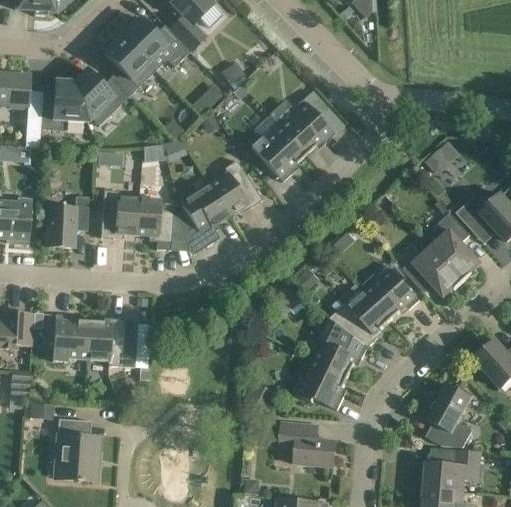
[(49,10),(49,6),(54,6),(54,0),(17,0),(16,8),(34,9),(49,10)]
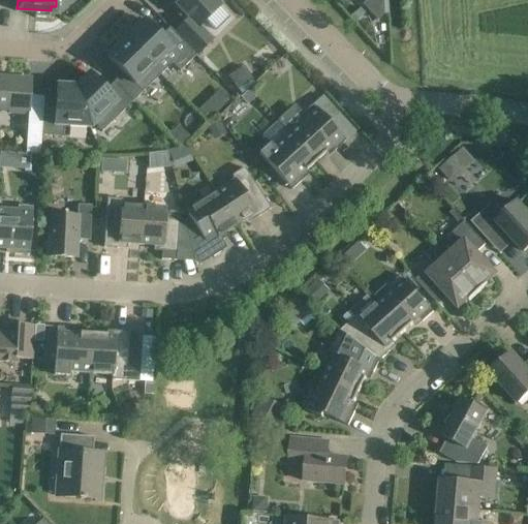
[(176,29),(197,52),(213,36),(200,23),(222,1),(221,0),(169,0),(187,18),(176,29)]
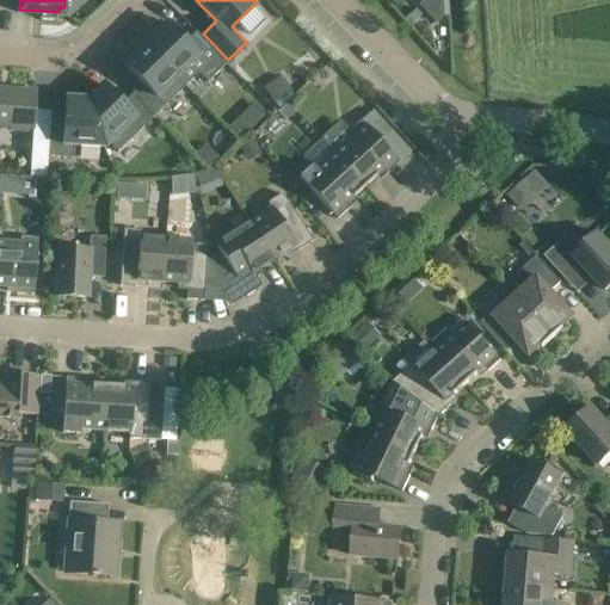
[(445,14),(444,0),(423,0),(420,2),(437,22),(445,14)]
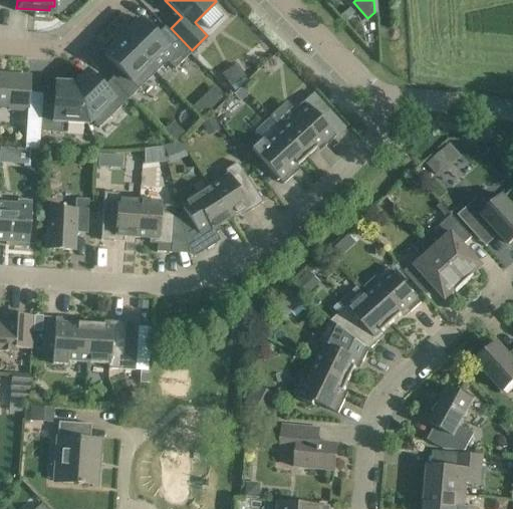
[(347,16),(354,10),(349,5),(342,11),(347,16)]
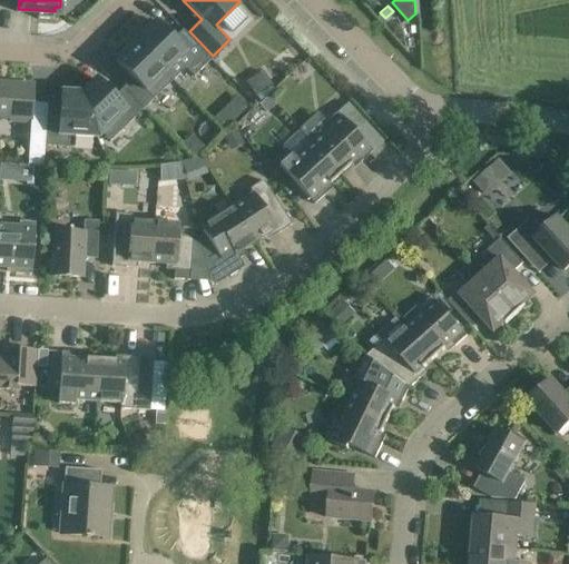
[(144,29),(136,37),(175,76),(186,65),(195,72),(213,56),(189,31),(176,18),(175,19),(183,27),(174,36),(156,18),(154,19),(150,16),(140,26),(144,29)]
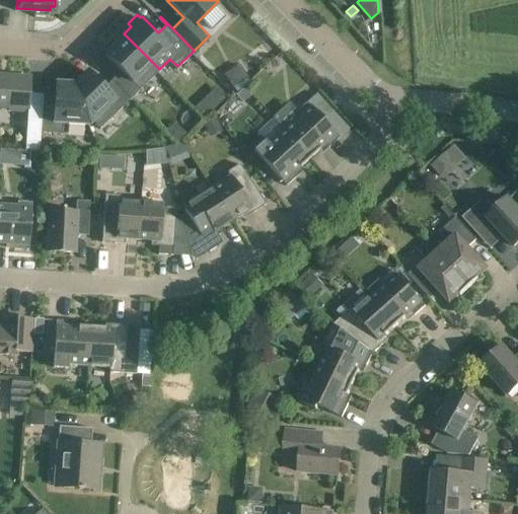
[(105,52),(122,68),(114,76),(132,95),(159,69),(124,33),(117,41),(113,38),(103,46),(107,50),(105,52)]
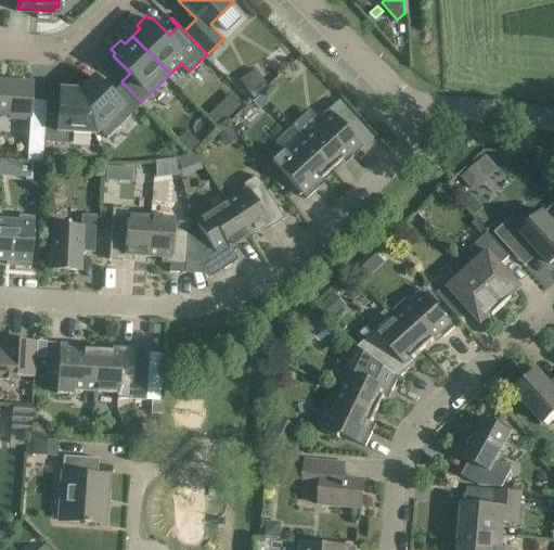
[(265,81),(256,67),(242,77),(250,91),(265,81)]
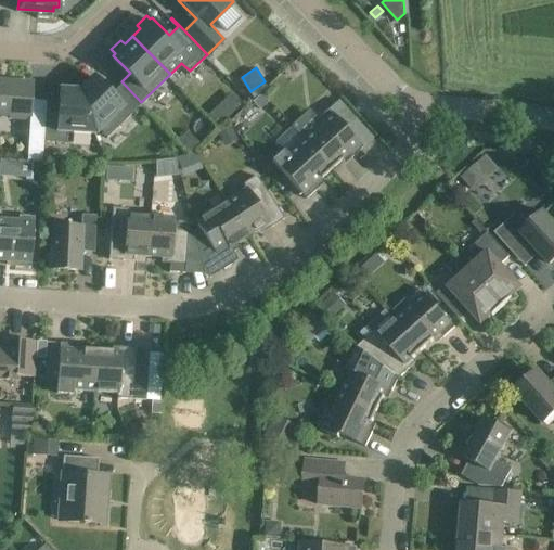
[(94,74),(80,87),(97,131),(100,127),(107,135),(124,119),(141,102),(121,81),(112,91),(94,74)]
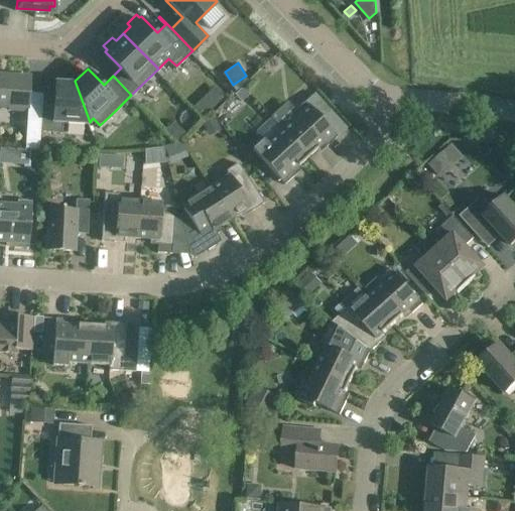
[(28,106),(30,72),(0,70),(0,100),(10,102),(10,104),(28,106)]
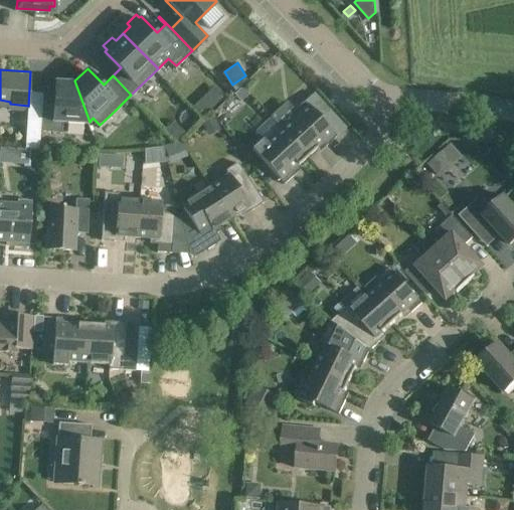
[(63,120),(90,122),(74,80),(56,79),(54,103),(42,102),(40,129),(63,130),(63,120)]
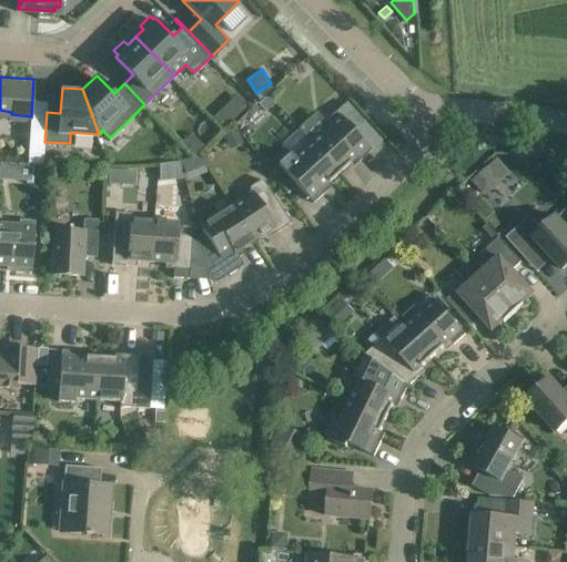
[(249,104),(238,93),(215,114),(226,125),(249,104)]
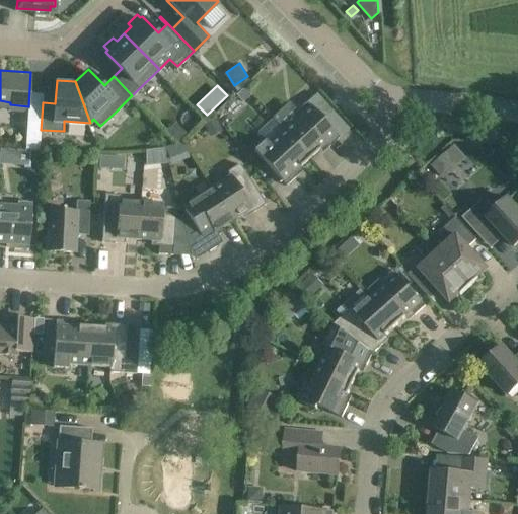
[(252,93),(245,85),(236,93),(243,100),(252,93)]
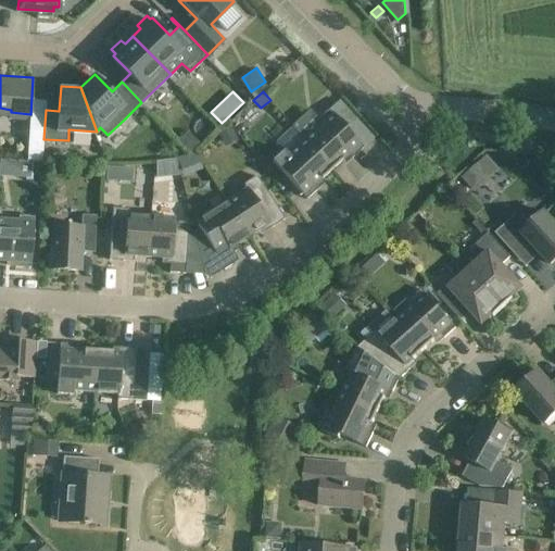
[(322,121),(305,136),(332,166),(349,151),(353,155),(364,145),(348,126),(330,107),(318,117),(322,121)]
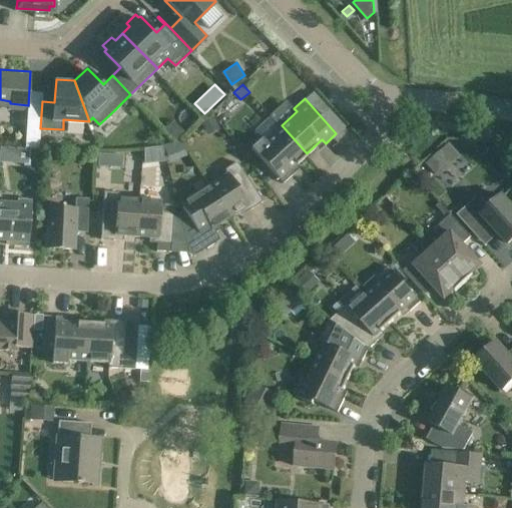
[(200,120),(206,134),(220,128),(214,114),(200,120)]
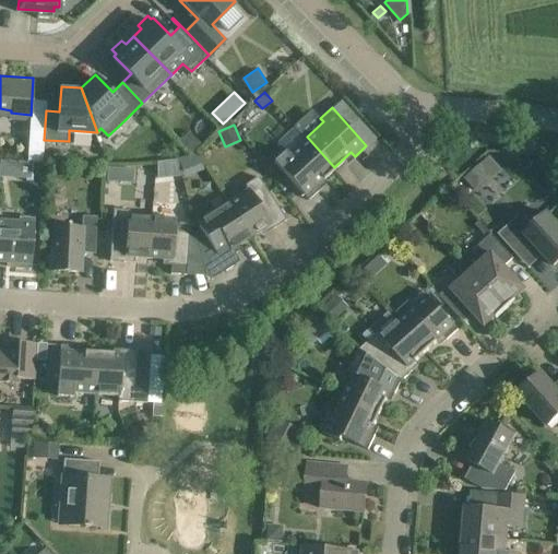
[(189,129),(178,140),(190,152),(201,141),(189,129)]
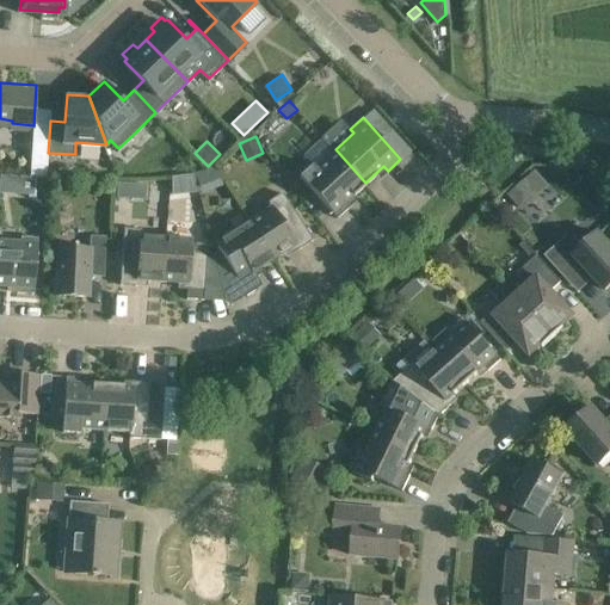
[(351,204),(346,199),(365,183),(336,149),(316,167),(313,162),(300,174),(338,216),(351,204)]
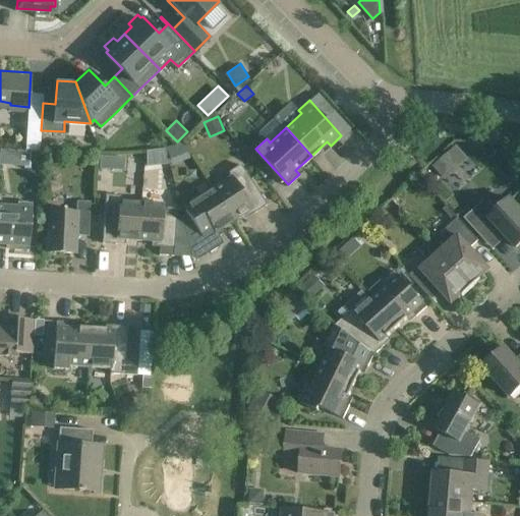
[(446,177),(469,156),(458,142),(434,163),(446,177)]
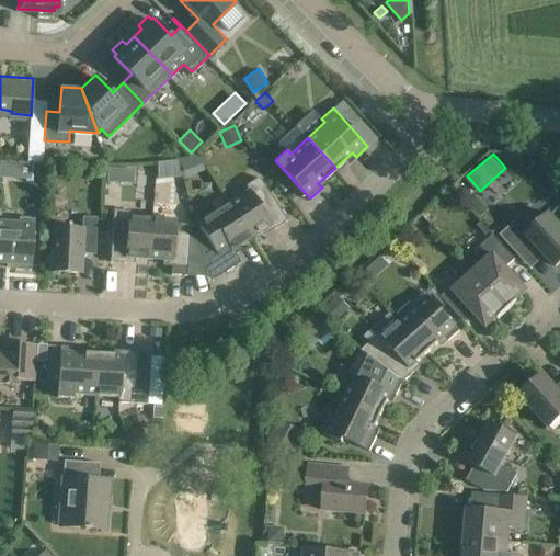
[(0,166),(0,174),(18,176),(19,159),(0,158),(0,166)]
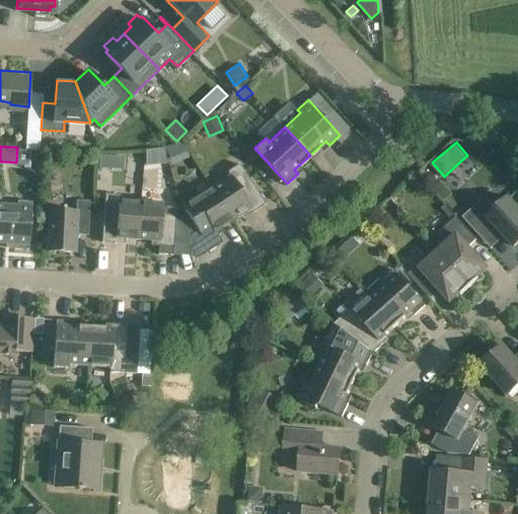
[(112,165),(113,153),(99,153),(98,164),(112,165)]
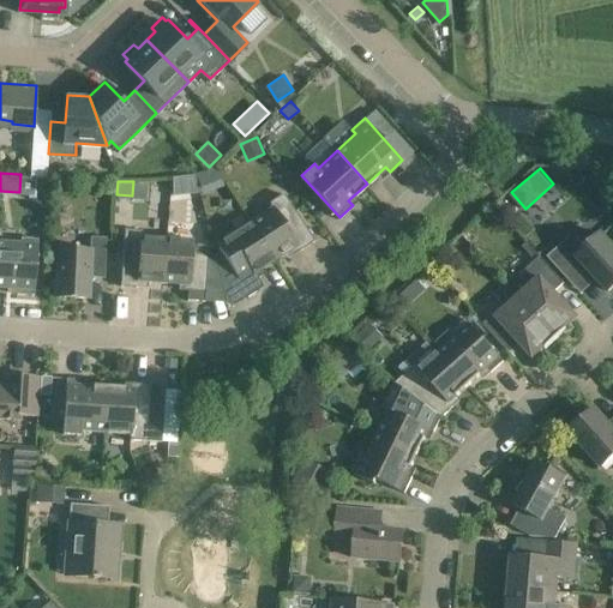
[(272,205),(252,220),(276,257),(298,244),(300,248),(316,239),(284,191),(270,200),(272,205)]
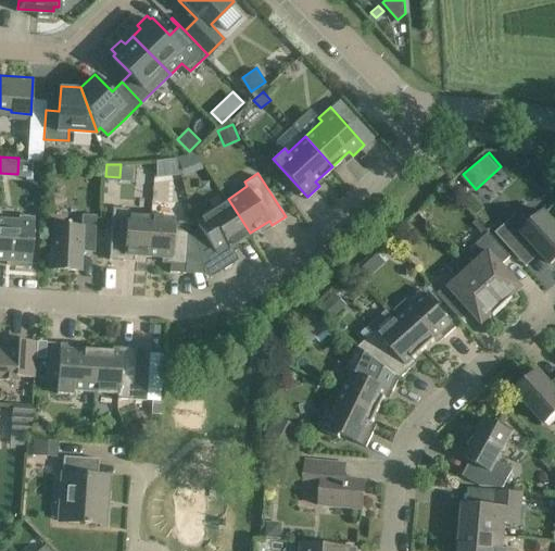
[(250,233),(228,199),(199,217),(198,223),(199,225),(194,228),(205,272),(223,261),(225,265),(238,257),(231,246),(250,233)]
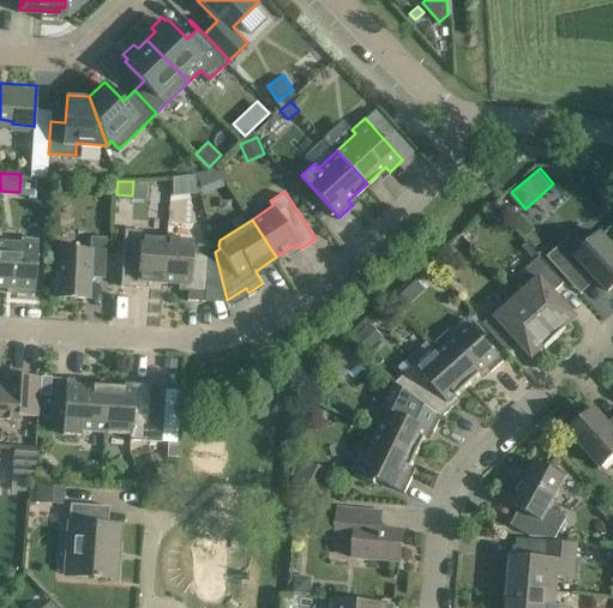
[(138,284),(139,278),(163,281),(167,235),(142,234),(143,228),(125,227),(121,283),(138,284)]
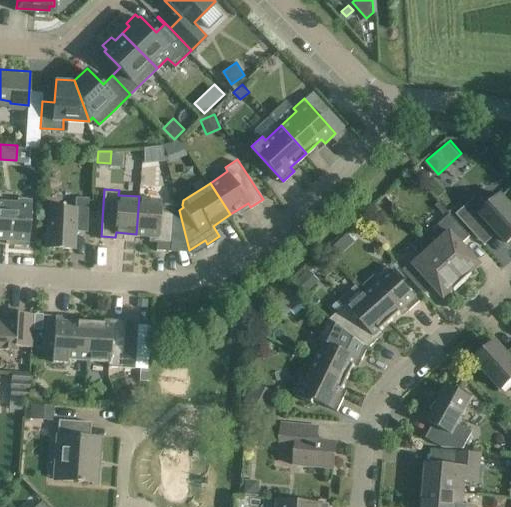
[(479,236),(493,224),(508,241),(510,238),(510,203),(502,193),(490,204),(479,192),(457,212),(479,236)]
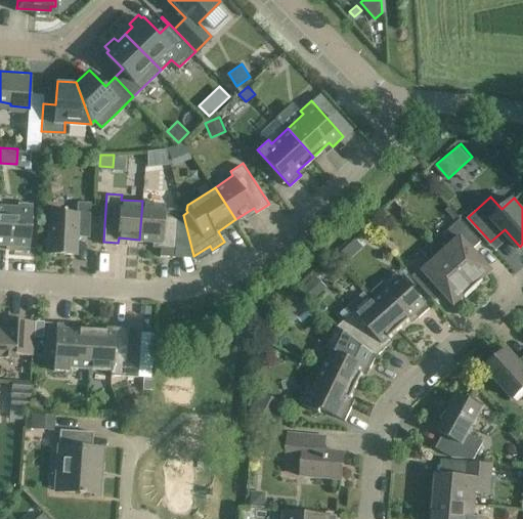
[(0,241),(14,243),(14,248),(29,249),(33,201),(17,200),(17,204),(0,203),(0,241)]
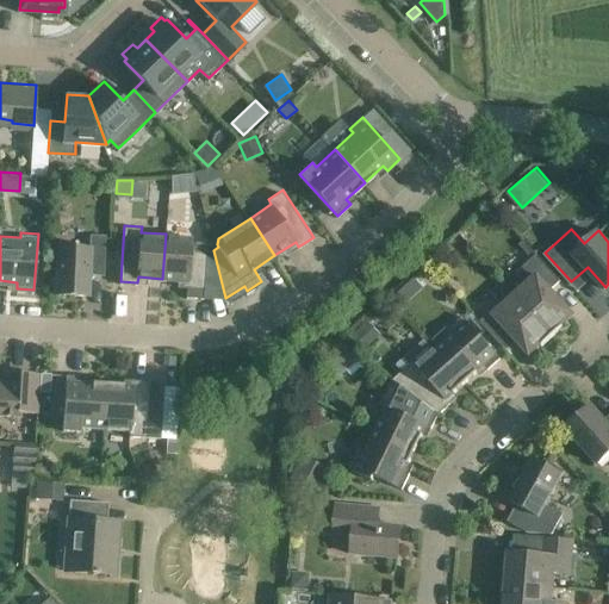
[(88,293),(89,263),(105,263),(106,234),(91,232),(89,246),(58,244),(56,292),(88,293)]
